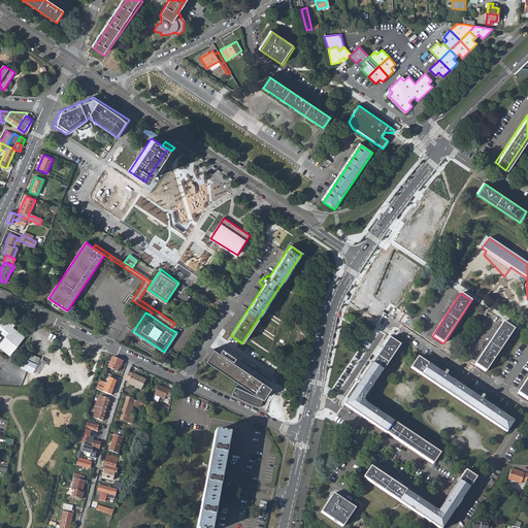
[(0,345),(9,354),(10,353),(11,354),(24,338),(22,337),(23,336),(12,328),(14,326),(5,319),(3,321),(0,318),(0,345)]
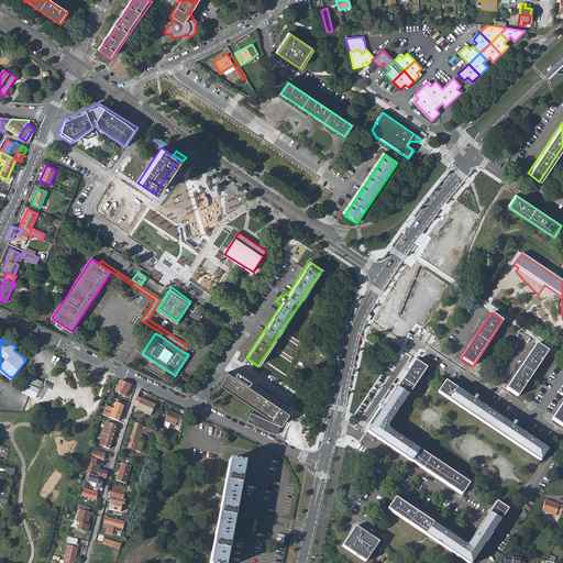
[(548,351),(537,343),(507,388),(518,396),(548,351)]
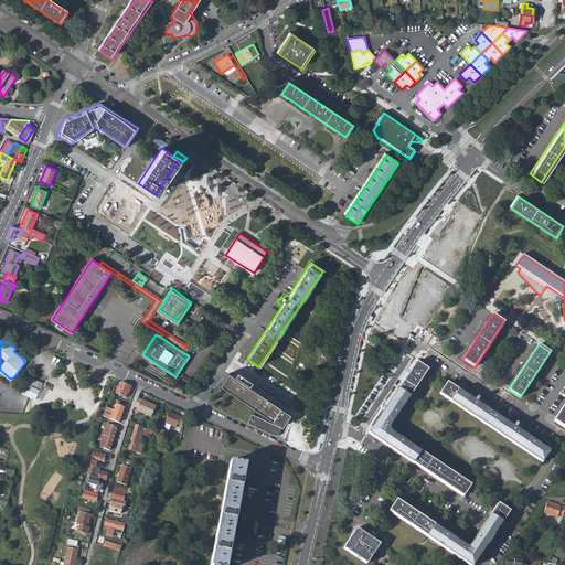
[(428,370),(416,362),(369,433),(464,497),(471,486),(388,429),(428,370)]
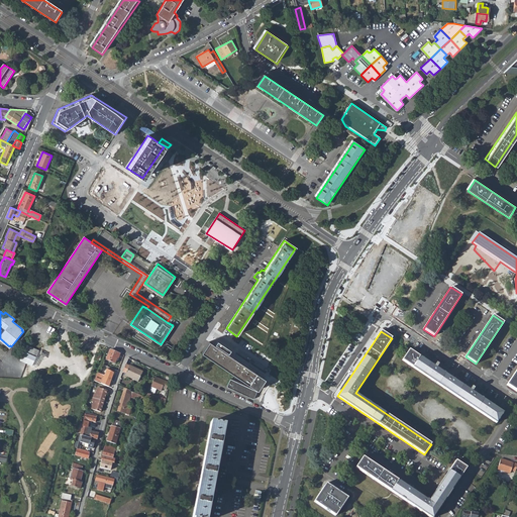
[(234,381),(230,379),(227,387),(253,399),(257,390),(265,379),(226,354),(229,350),(216,341),(213,346),(208,343),(201,353),(235,377),(234,381)]
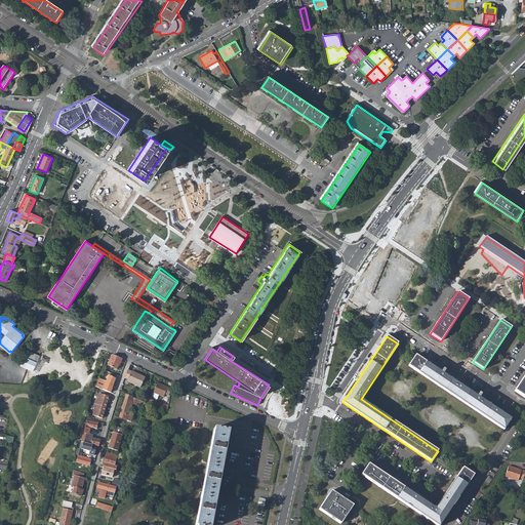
[(27,350),(23,360),(30,363),(32,359),(37,361),(39,355),(27,350)]
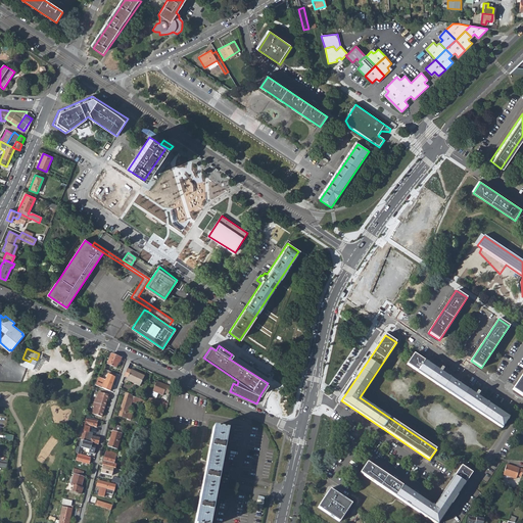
[(503,428),(509,418),(481,398),(482,396),(474,390),(472,392),(444,375),(446,372),(437,366),(435,369),(414,353),(407,365),(503,428)]
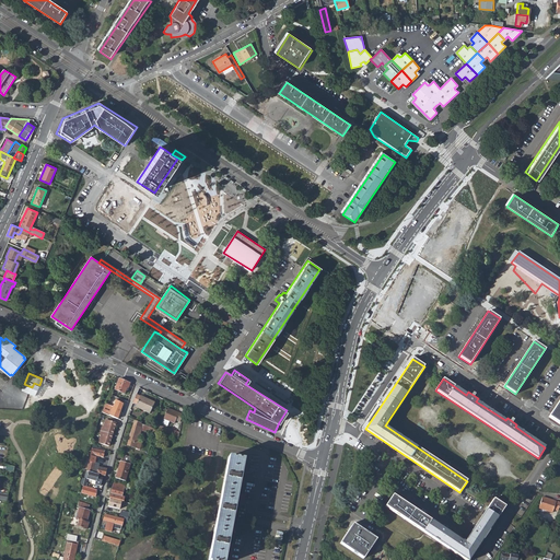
[(119,380),(115,389),(124,394),(126,388),(127,389),(130,384),(119,380)]
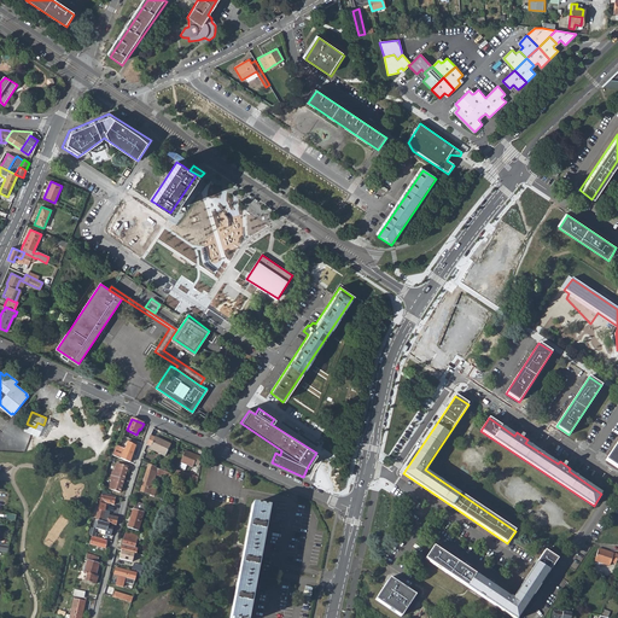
[(27,424),(24,430),(36,435),(39,429),(35,427),(27,424)]
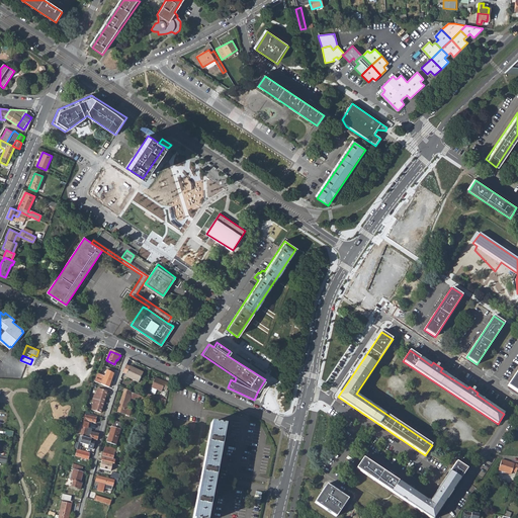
[(125,367),(123,373),(125,374),(124,375),(138,381),(142,372),(128,366),(125,365),(125,367)]
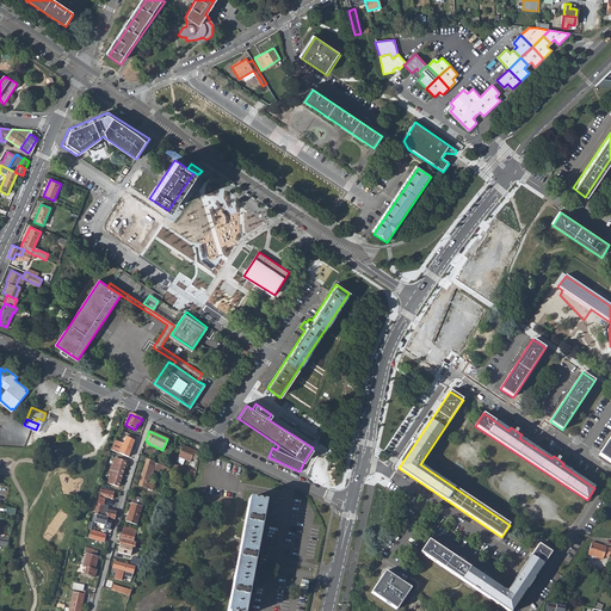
[(610,437),(599,455),(610,462),(610,437)]
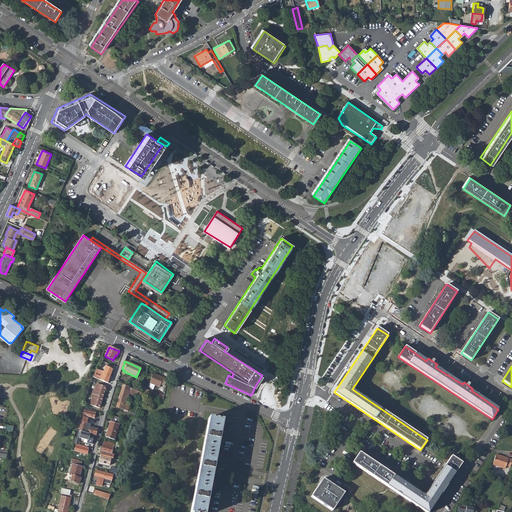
[(96,369),(93,377),(100,380),(103,372),(96,369)]
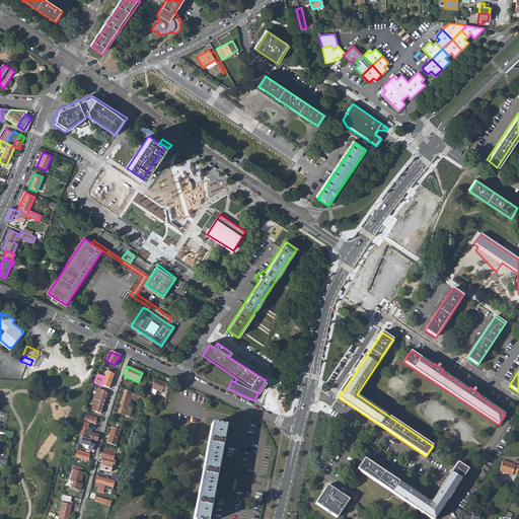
[(156,379),(152,388),(157,390),(162,392),(163,389),(168,391),(169,384),(156,379)]
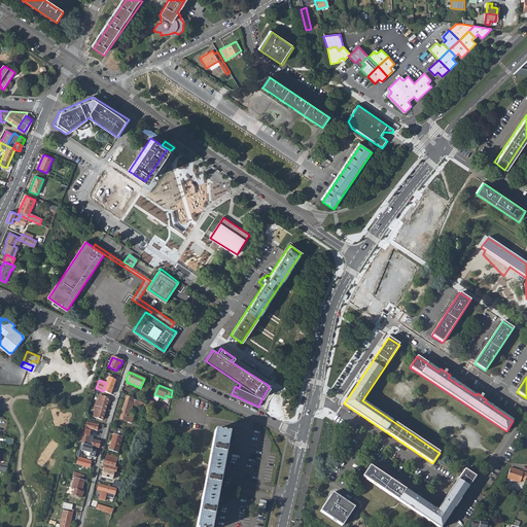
[(127,395),(120,419),(133,423),(135,417),(128,415),(131,402),(147,410),(149,406),(143,402),(127,395)]
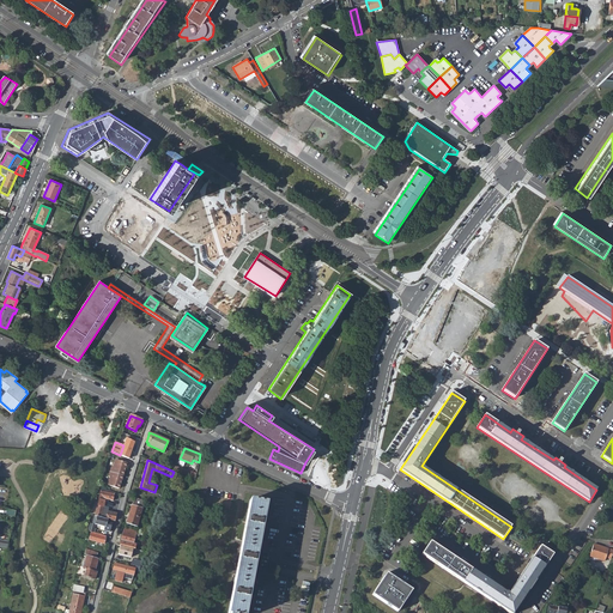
[(111,468),(110,473),(123,477),(127,465),(116,461),(114,468),(111,468)]
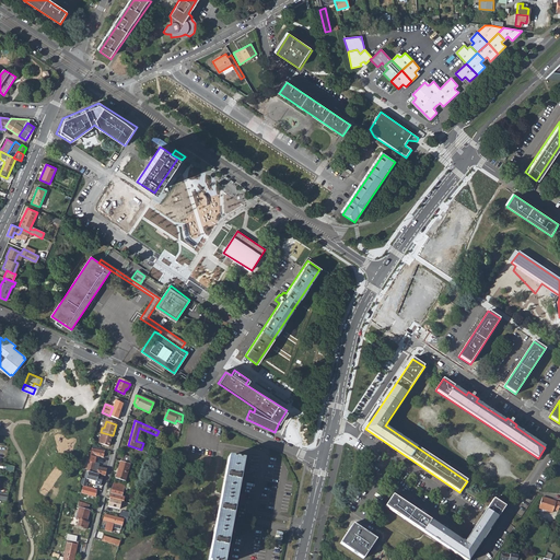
[(153,423),(152,428),(179,438),(179,432),(153,423)]
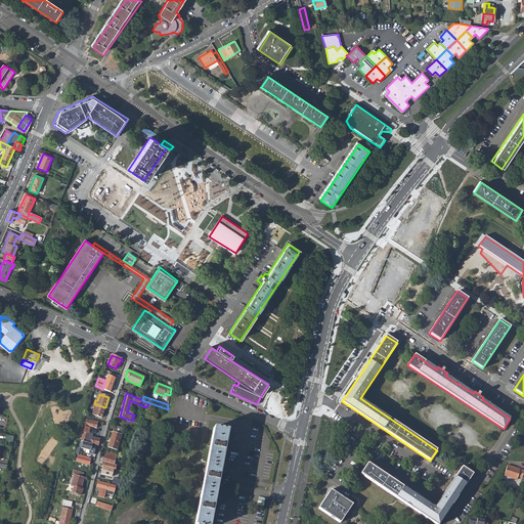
[(94,408),(92,416),(102,419),(105,407),(94,404),(93,408),(94,408)]
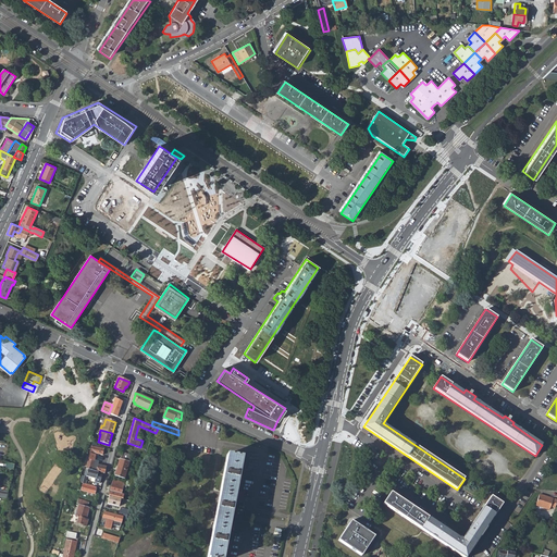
[(91,447),(86,470),(102,473),(104,474),(107,468),(98,465),(99,461),(95,460),(96,456),(97,455),(102,456),(103,450),(97,448),(91,447)]
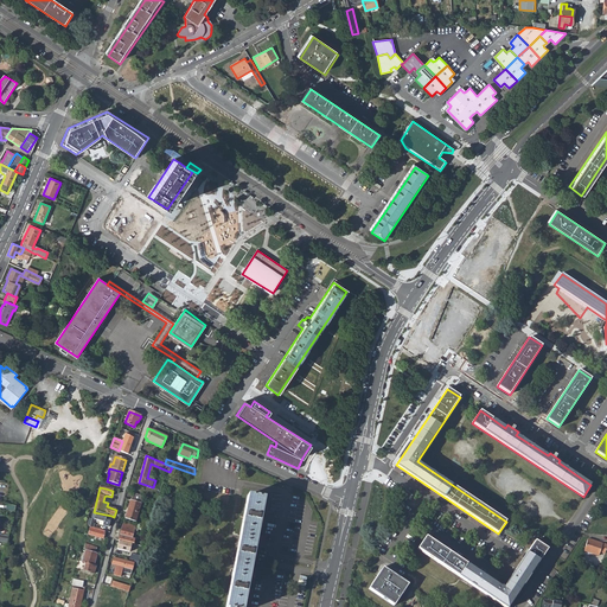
[(131,500),(125,519),(135,523),(144,498),(134,494),(132,500),(131,500)]
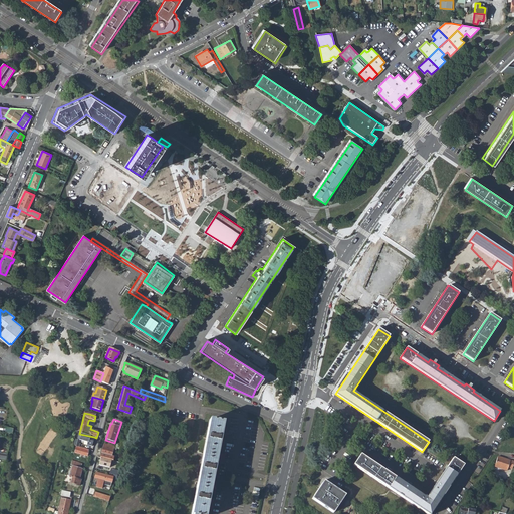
[(205,513),(224,422),(210,419),(190,513),(205,513)]
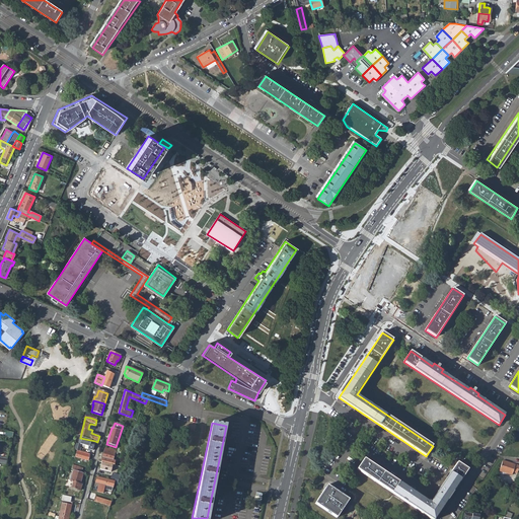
[(80,438),(79,444),(81,445),(89,447),(88,449),(93,451),(95,441),(80,438)]
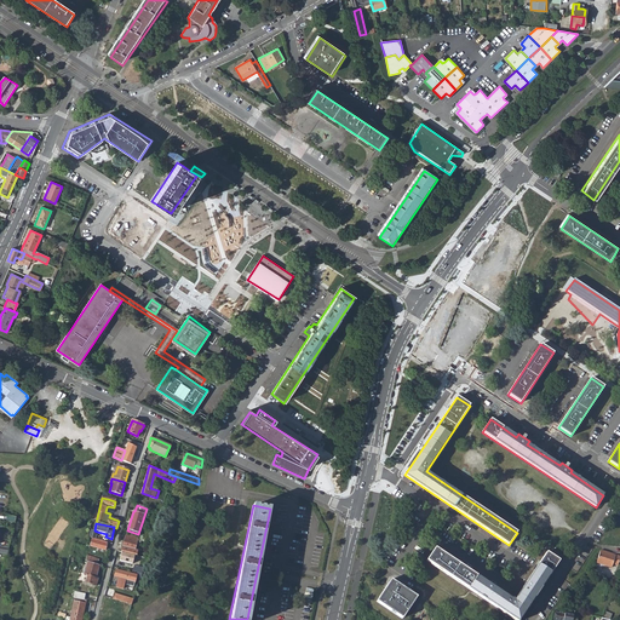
[(126,535),(122,546),(135,551),(138,539),(126,535)]
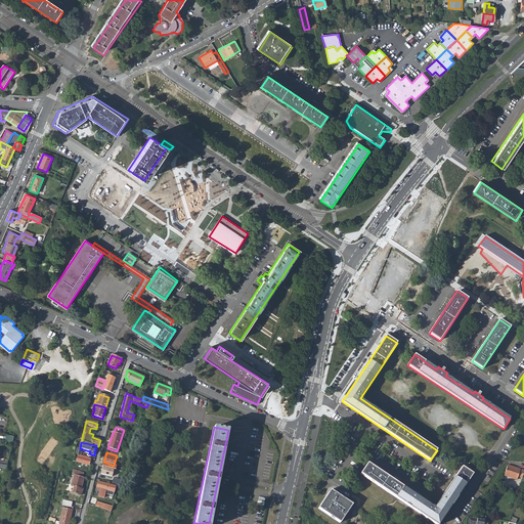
[(78,455),(76,463),(77,462),(89,465),(90,459),(81,455),(78,455)]
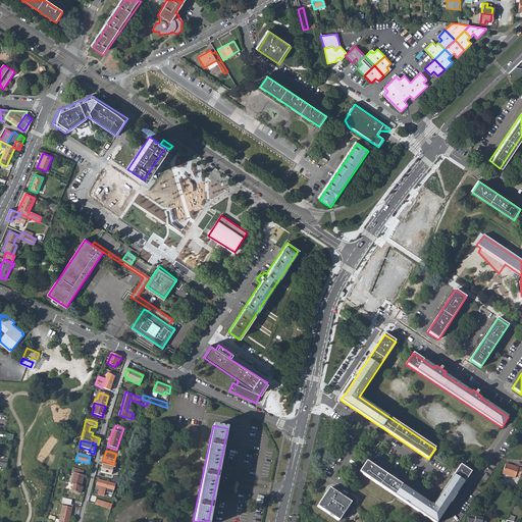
[(432,521),(436,521),(471,473),(460,466),(453,476),(432,506),(366,461),(359,472),(432,521)]
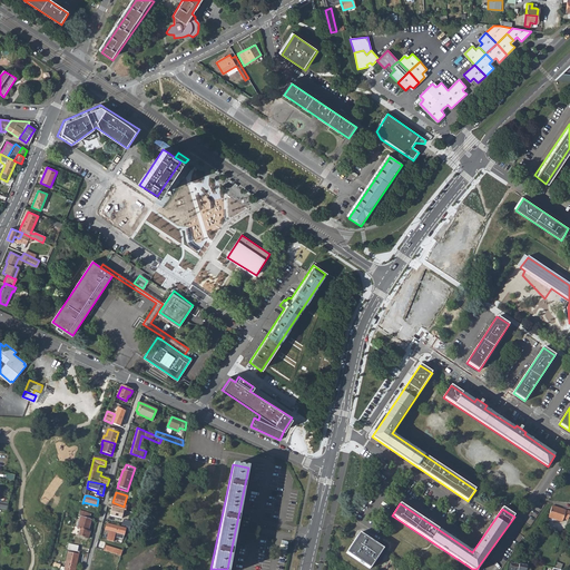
[(569,511),(552,505),(549,517),(562,521),(563,518),(568,520),(569,512),(569,511)]
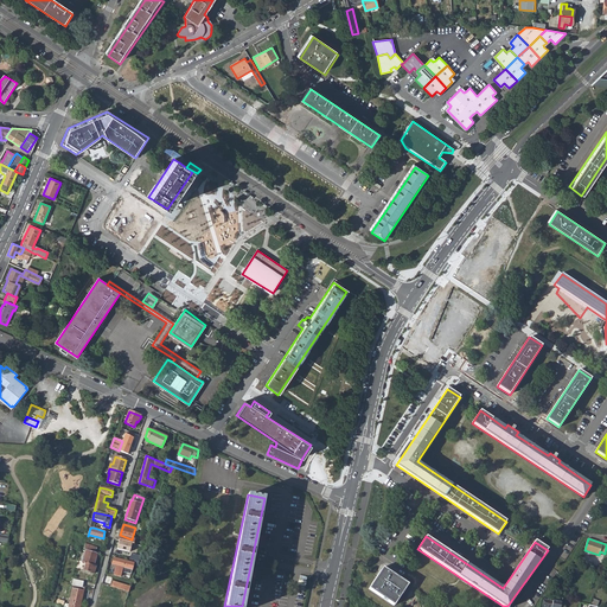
[(85,550),(82,563),(85,563),(83,572),(94,574),(96,567),(94,567),(97,555),(95,554),(85,550)]
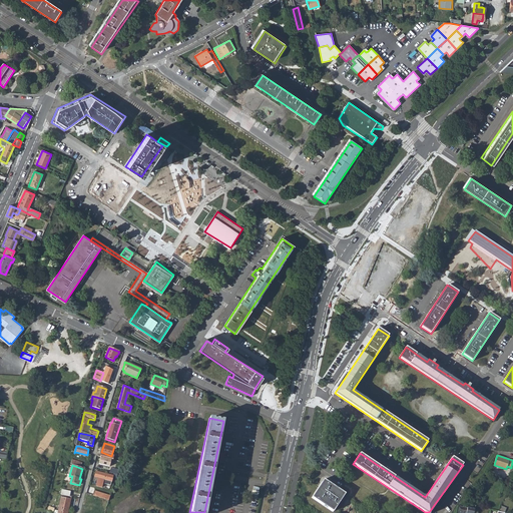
[(95,472),(94,477),(97,478),(95,487),(101,488),(103,480),(110,482),(112,477),(95,472)]
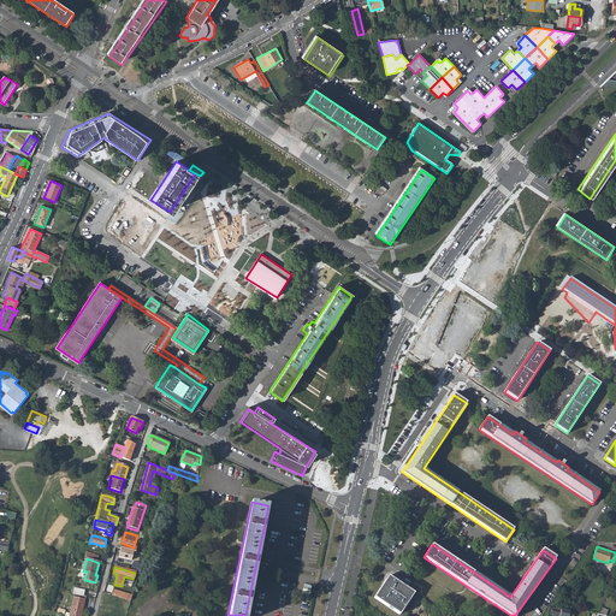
[(403,586),(389,576),(374,598),(398,615),(414,593),(403,586)]
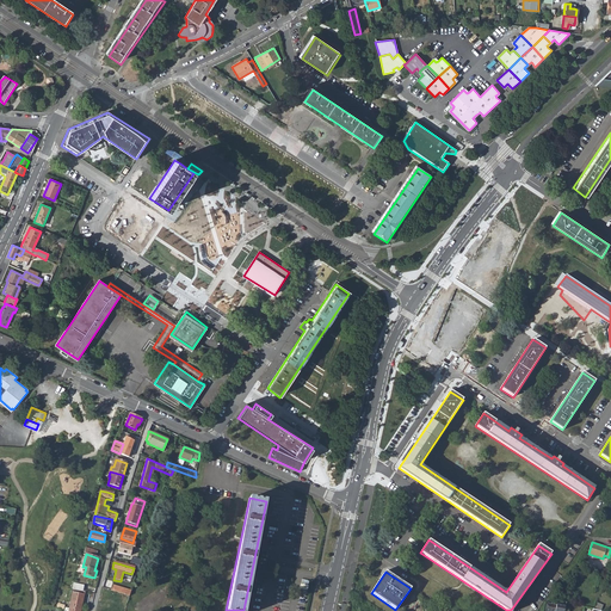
[(112,585),(110,591),(117,592),(121,593),(128,596),(129,597),(131,591),(112,585)]
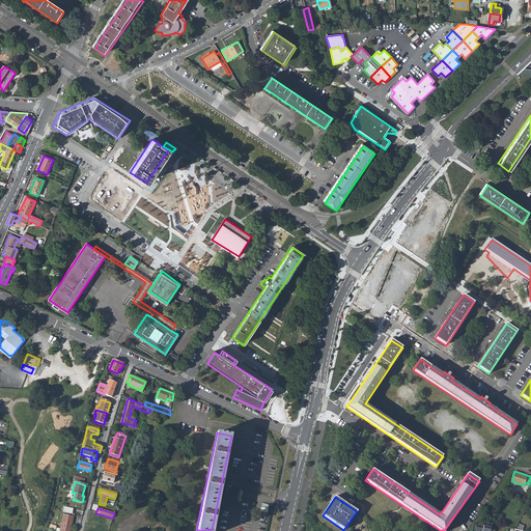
[(59,529),(59,530),(70,530),(74,514),(73,514),(63,512),(59,529)]
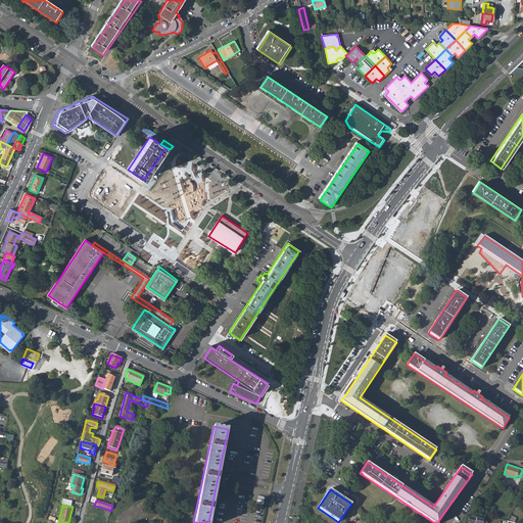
[(92,506),(89,513),(97,515),(98,512),(100,508),(92,506)]
